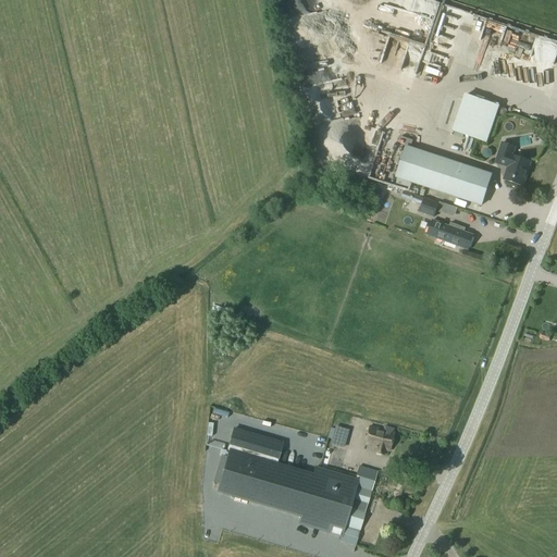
[(311,4),(302,8),(305,14),(314,11),(311,4)]
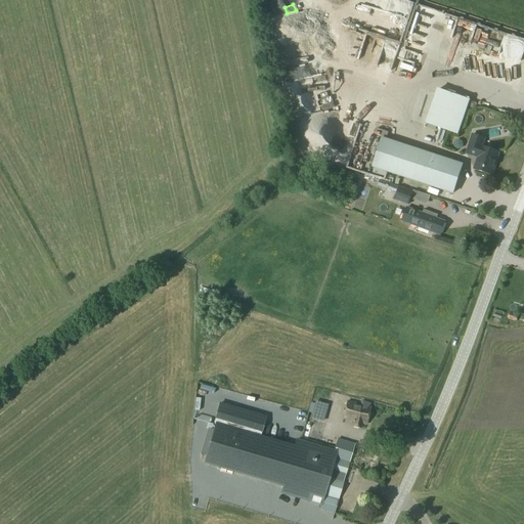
[(373,63),(380,35),(365,32),(358,60),(373,63)]
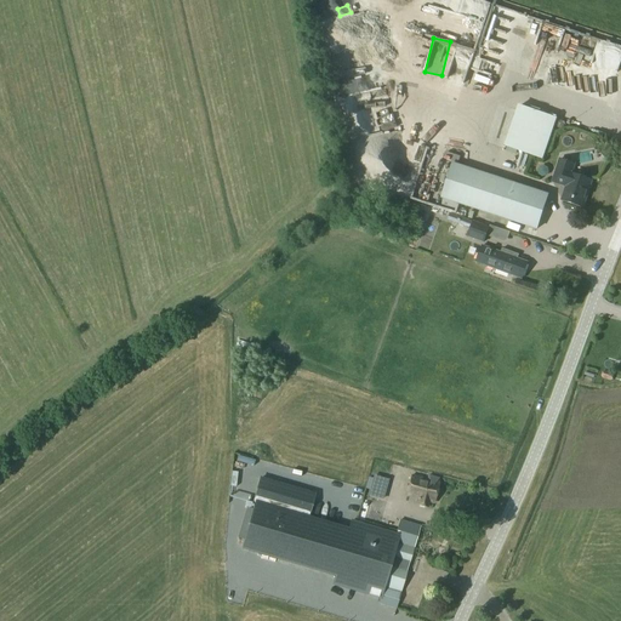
[(469,56),(469,45),(451,46),(451,56),(469,56)]
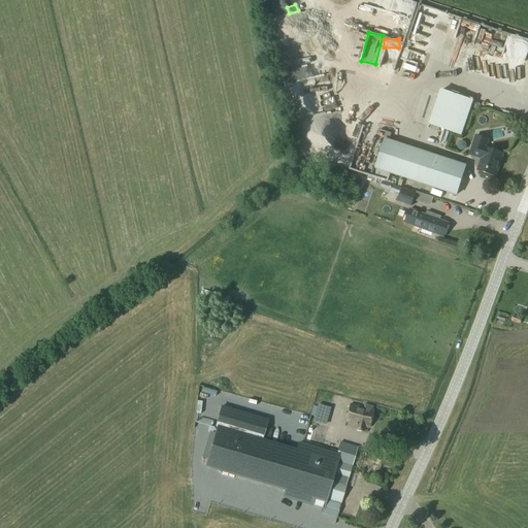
[(472,102),(439,92),(428,127),(460,138),(472,102)]
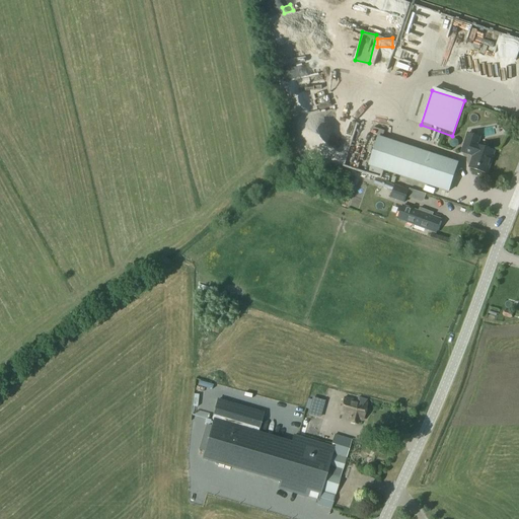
[(372,128),(376,129),(380,117),(376,116),(372,128)]
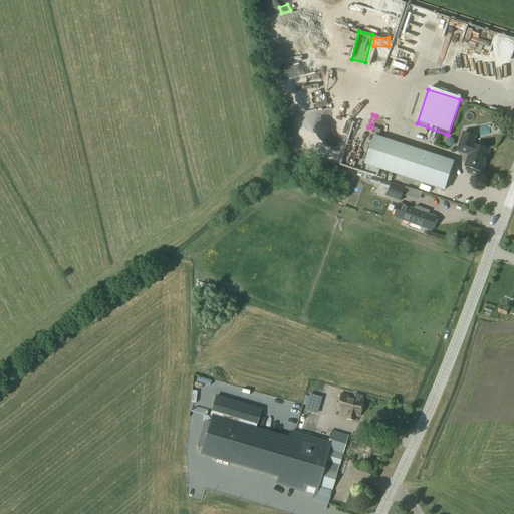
[(475,125),(476,134),(488,132),(486,123),(475,125)]
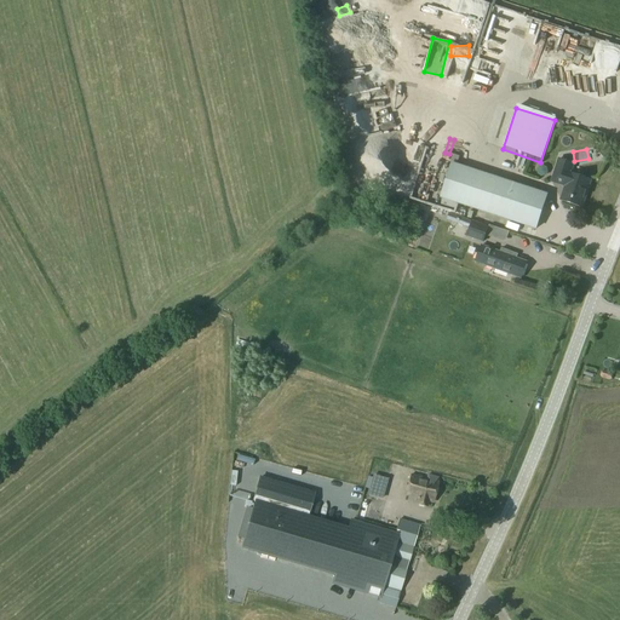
[(455,160),(443,197),(537,229),(549,193),(455,160)]
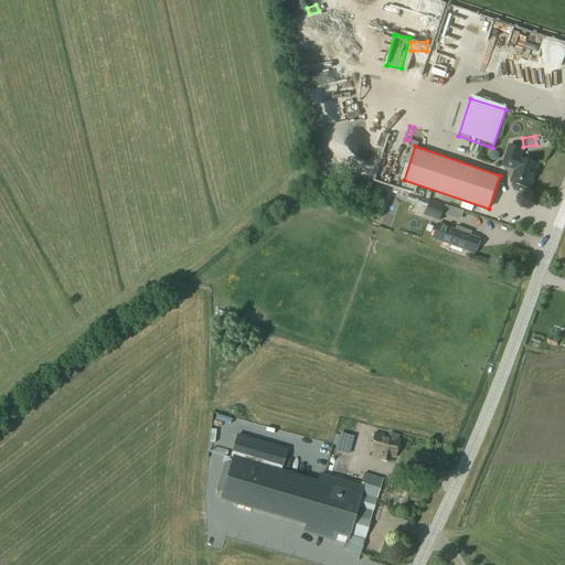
[(510,147),(503,167),(515,171),(511,184),(530,191),(539,167),(520,160),(523,151),(510,147)]
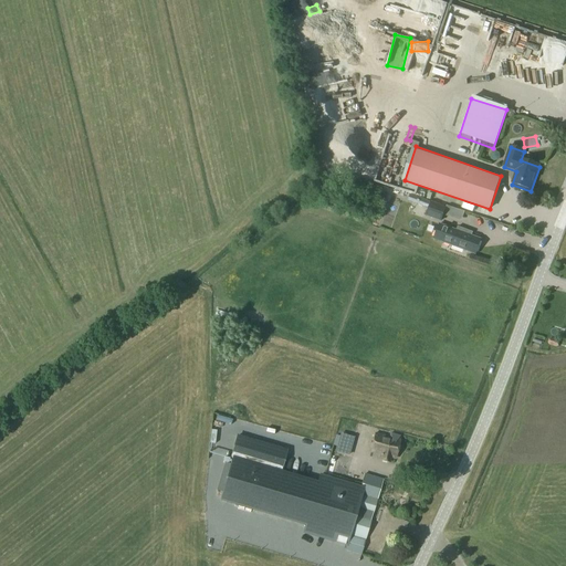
[(428,205),(410,197),(408,202),(427,209),(428,205)]
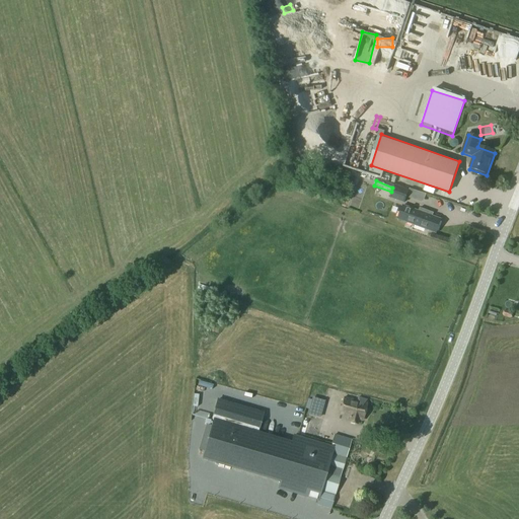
[(394,187),(390,197),(406,203),(410,193),(394,187)]
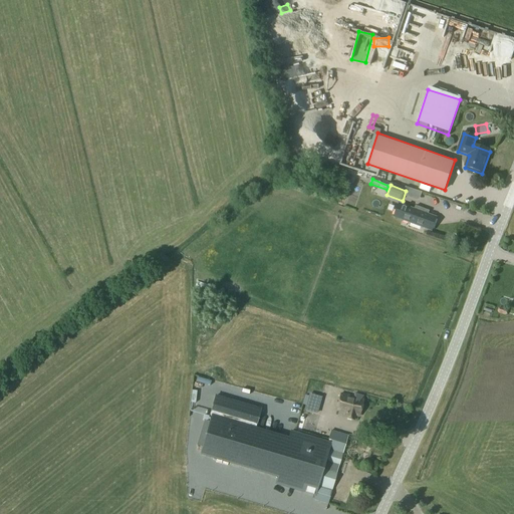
[(399,205),(395,218),(432,232),(437,219),(428,215),(429,212),(416,207),(415,210),(399,205)]
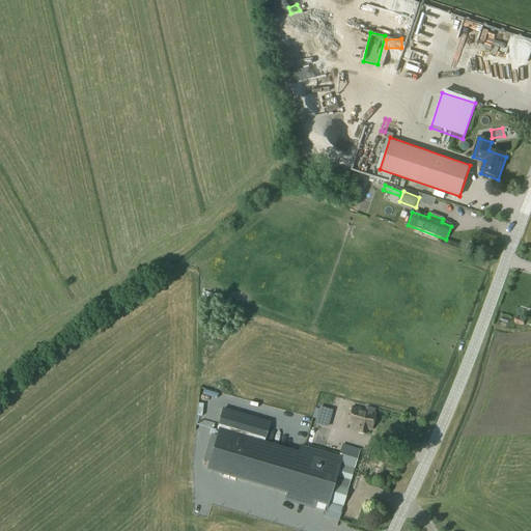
[(201,341),(201,350),(216,350),(216,340),(201,341)]
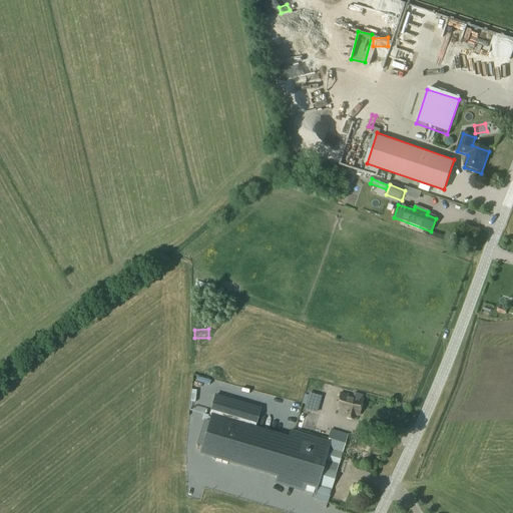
[(322,405),(327,386),(218,359),(215,371),(226,374),(225,379),(260,387),(258,395),(265,397),(266,391),(322,405)]
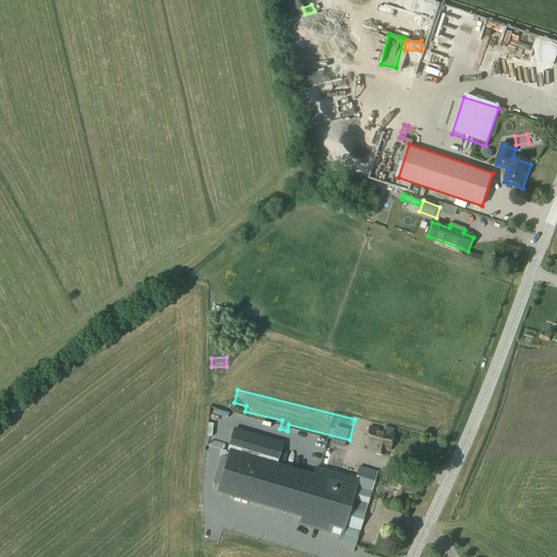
[(369,425),(363,446),(373,449),(372,453),(383,456),(384,452),(388,453),(394,433),(393,432),(394,429),(383,426),(382,430),(369,425)]
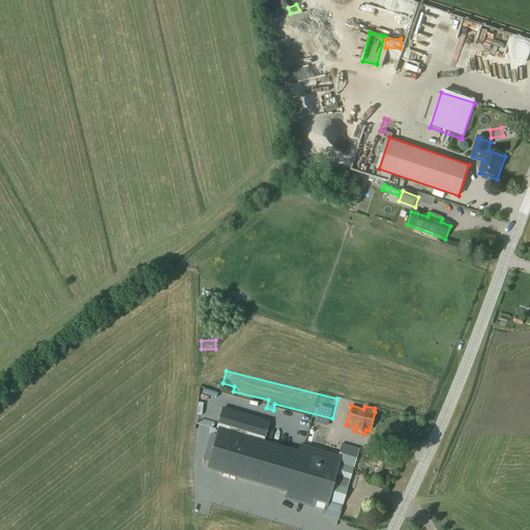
[(222,409),(205,466),(326,502),(322,516),(337,521),(358,449),(351,447),(352,443),(344,441),(343,444),(341,444),(339,449),(326,446),(327,441),(266,423),(267,422),(222,409)]
